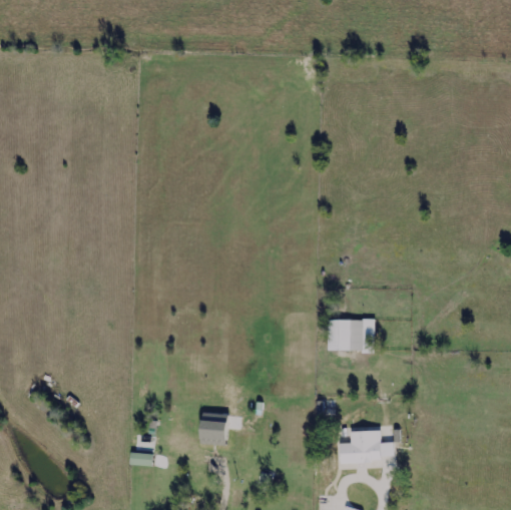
[(375,352),(328,352),(328,319),(375,319),(375,352)]
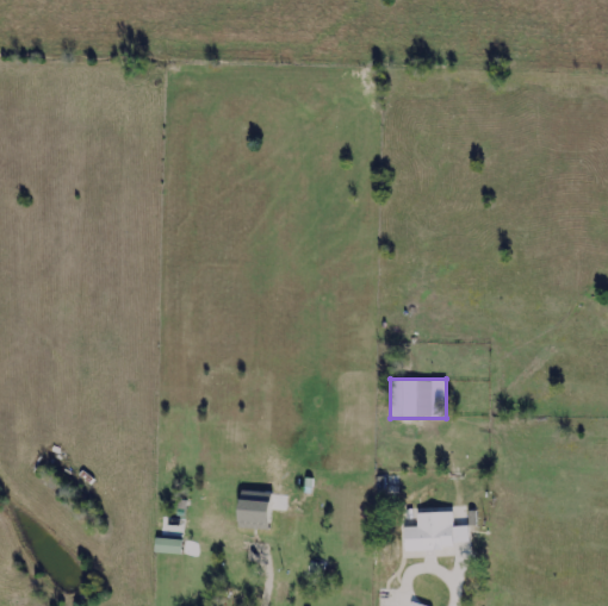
[(248,524),(280,525),(281,497),(265,495),(266,489),(249,489),(248,524)]
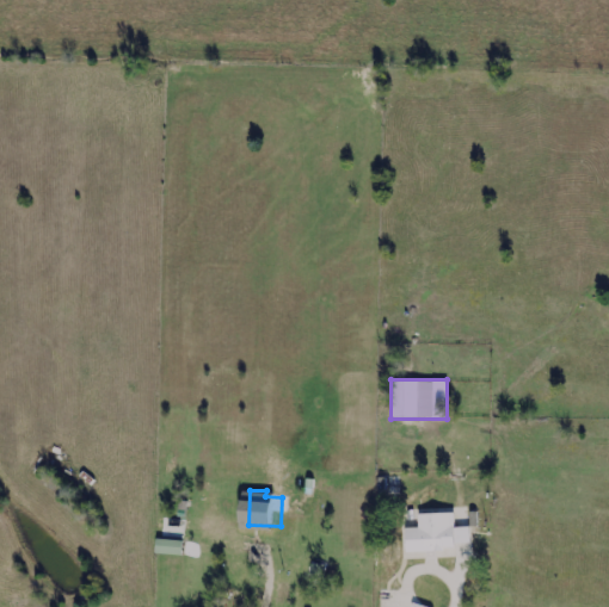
[(405,527),(418,527),(417,513),(453,512),(453,527),(469,526),(469,543),(455,544),(455,550),(405,551),(405,527)]
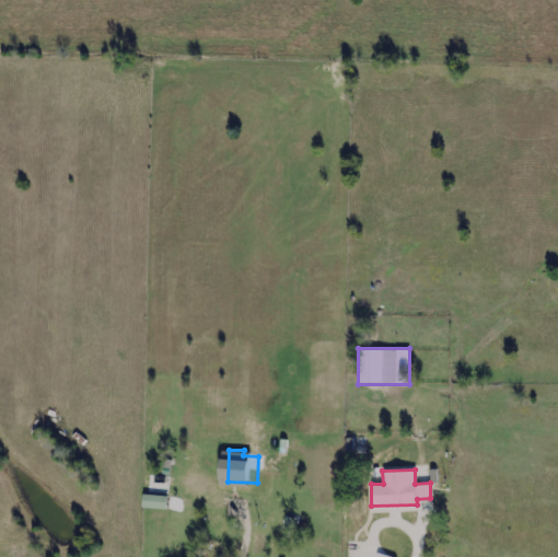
[(163,506),(188,508),(189,495),(164,491),(163,506)]
